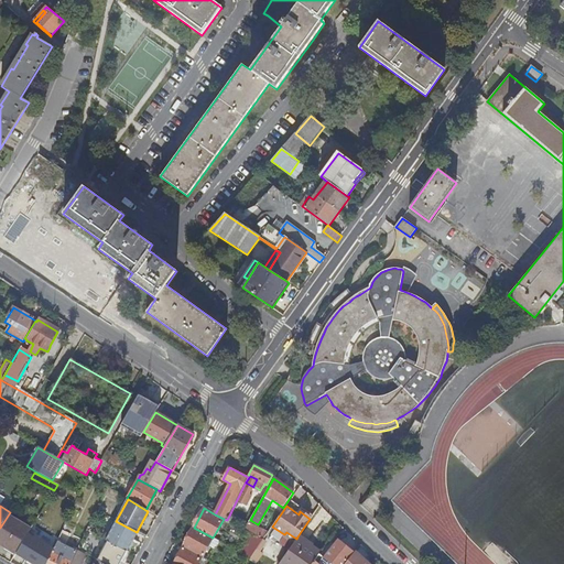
[(96,510),(86,530),(89,532),(99,512),(96,510)]
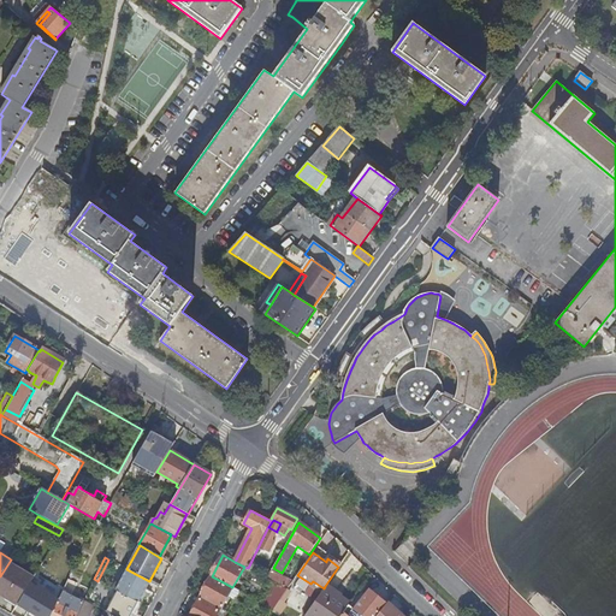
[(337,578),(344,581),(351,566),(343,562),(337,578)]
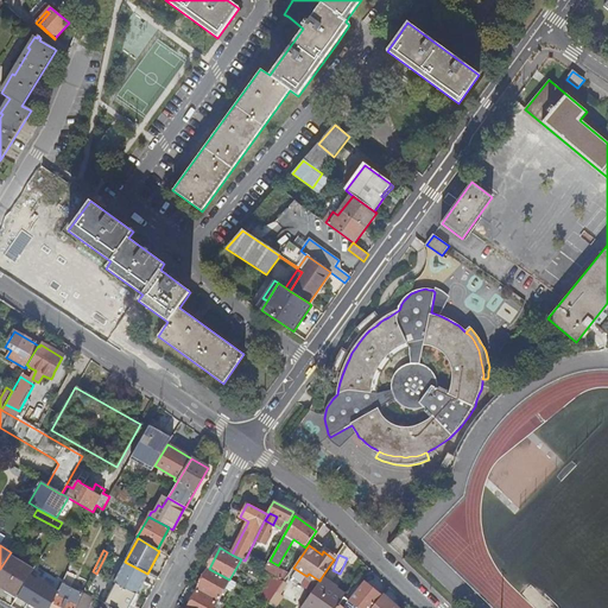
[(0,587),(18,597),(31,576),(33,571),(8,556),(0,569),(0,587)]
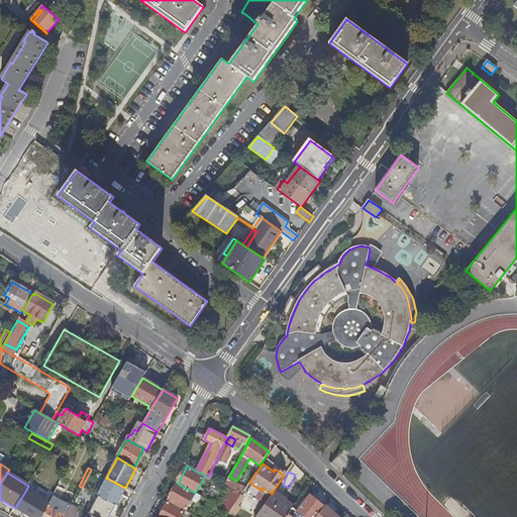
[(106,478),(97,495),(116,506),(125,488),(106,478)]
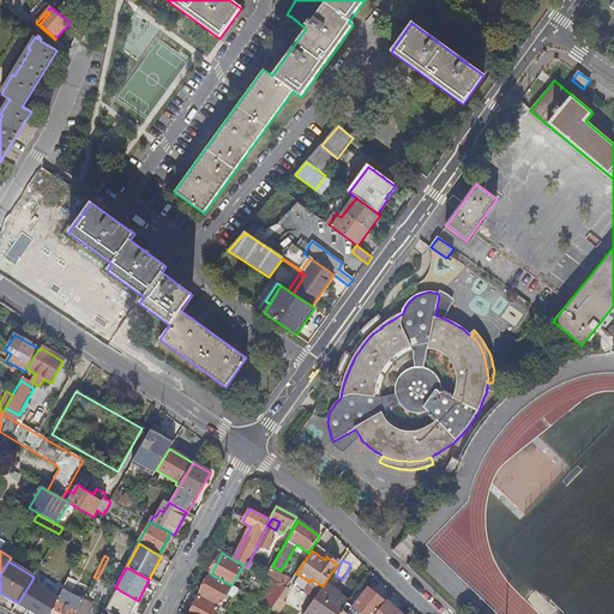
[(266,577),(277,583),(280,584),(284,576),(281,575),(280,576),(270,571),(266,577)]
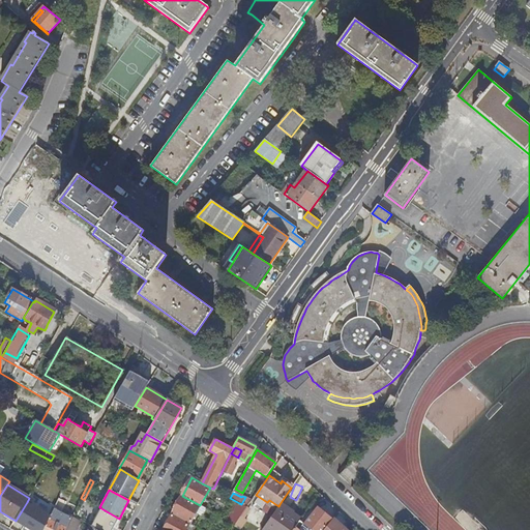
[(59,499),(66,502),(68,497),(61,494),(59,499)]
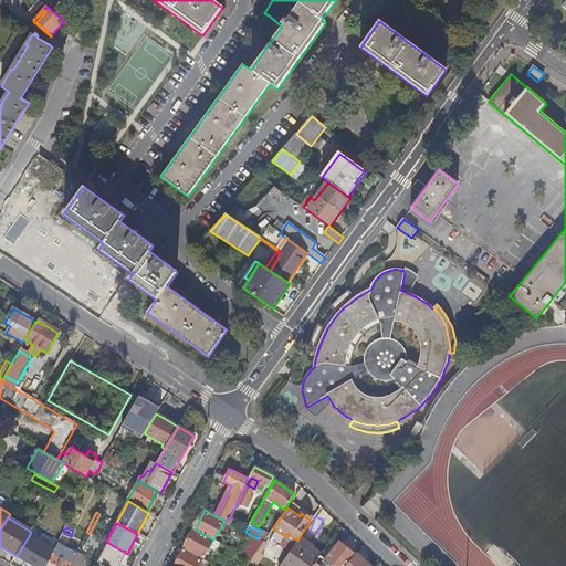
[(213,540),(195,530),(184,549),(202,558),(203,559),(213,540)]
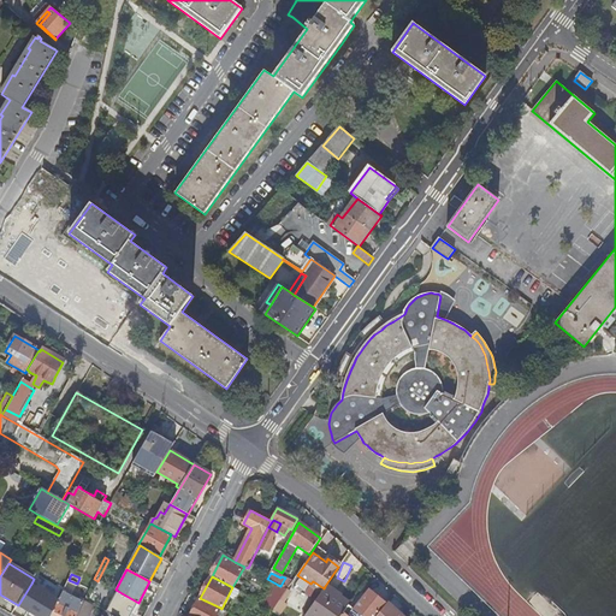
[(98,581),(94,579),(84,600),(94,605),(94,606),(105,585),(98,581)]
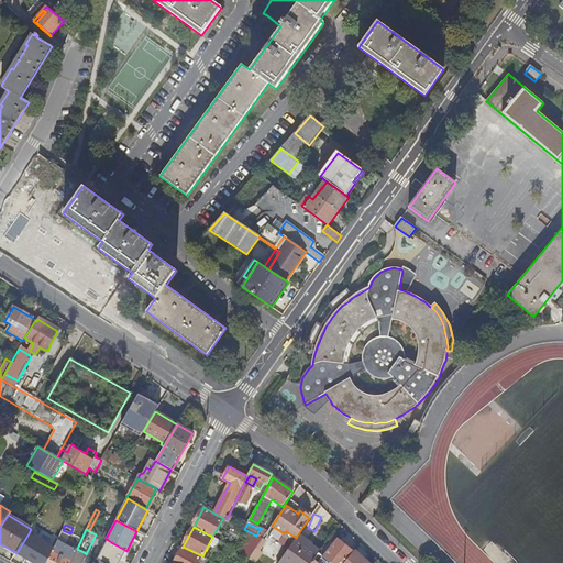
[(69,562),(76,551),(65,545),(70,533),(63,530),(56,543),(54,549),(46,562),(69,562)]
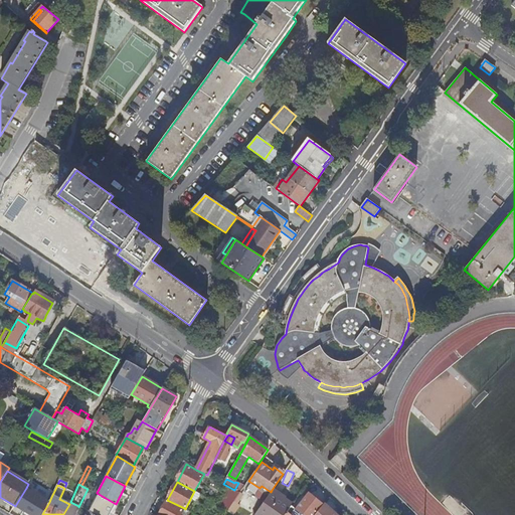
[(262,486),(260,488),(269,495),(271,492),(262,486)]
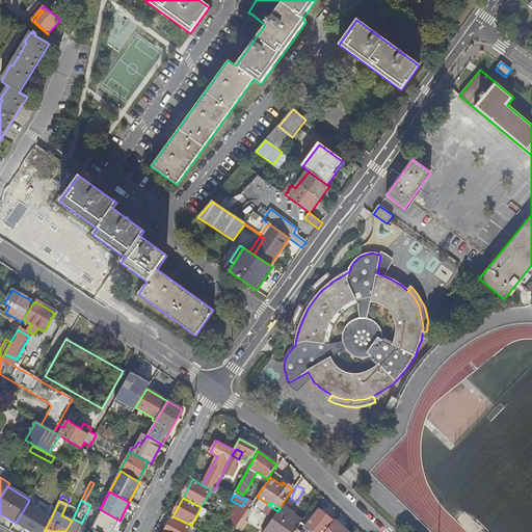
[(44,531),(51,519),(27,504),(16,523),(30,531),(44,531)]
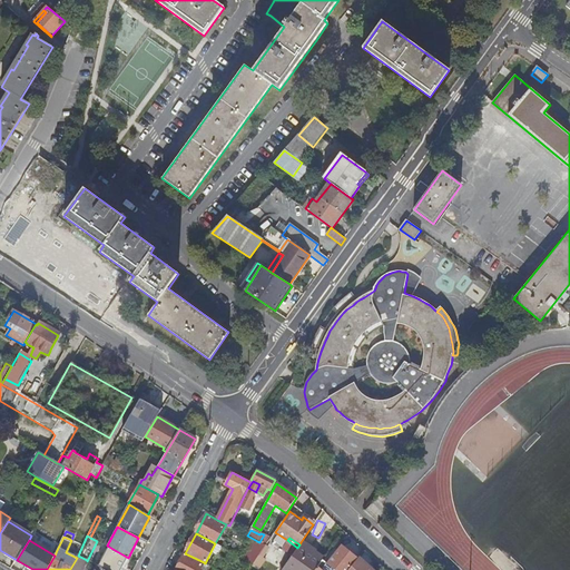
[(257,541),(244,559),(253,564),(266,546),(259,542),(257,541)]
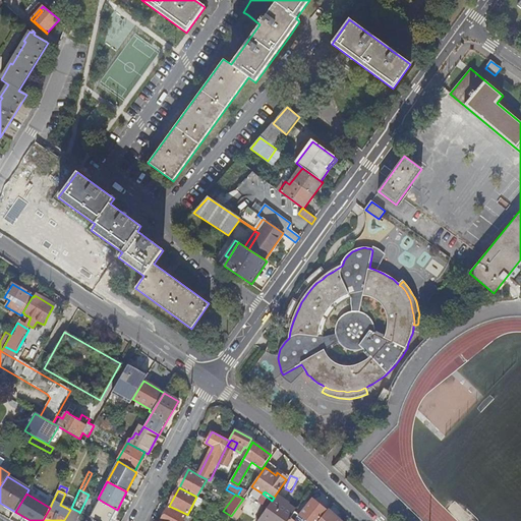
[(286,520),(295,510),(275,496),(274,498),(272,501),(257,520),(286,520)]
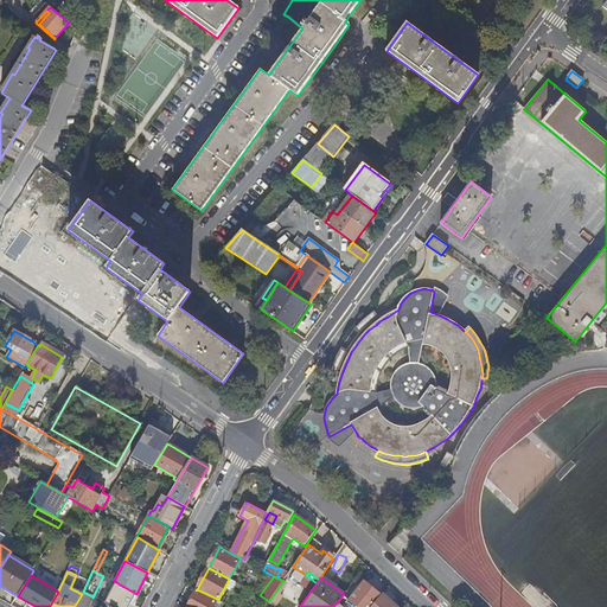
[(336,606),(369,606),(379,594),(363,581),(349,600),(344,596),(336,606)]
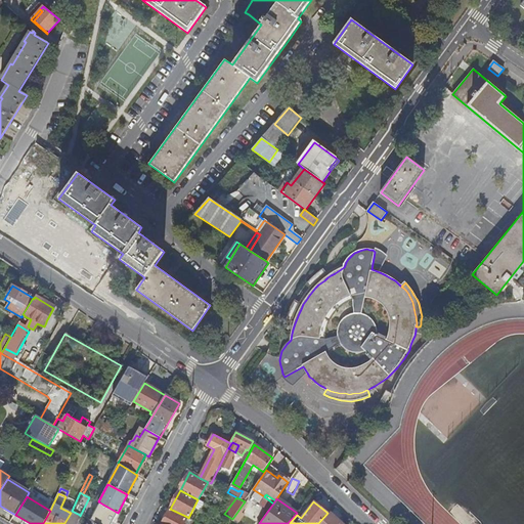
[(183,523),(187,517),(170,509),(162,523),(183,523)]
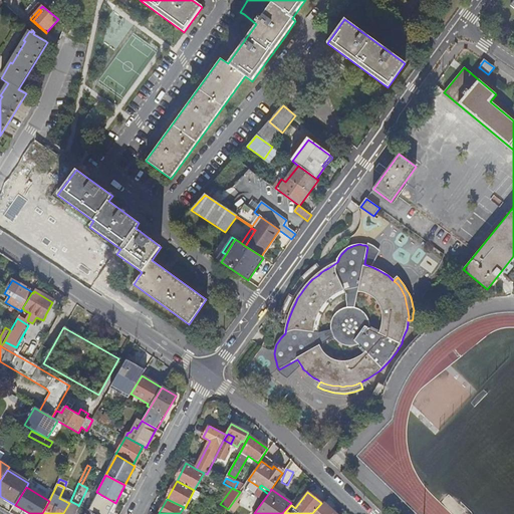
[(72,513),(78,505),(70,501),(69,503),(63,513),(72,513)]
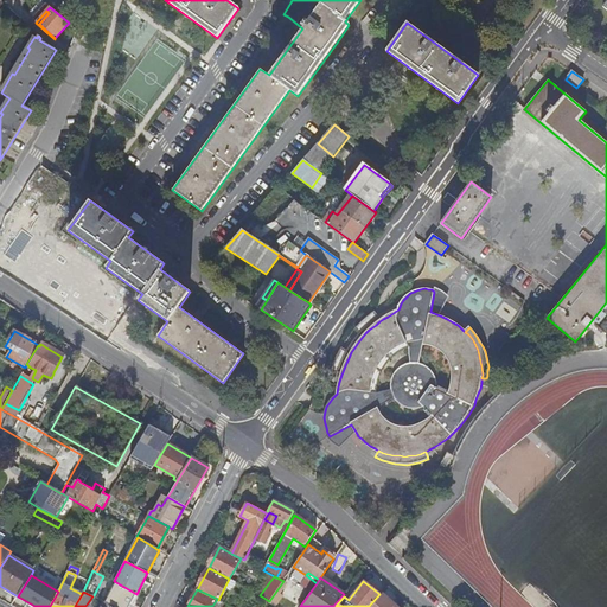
[(396,606),(382,594),(371,606),(396,606)]
